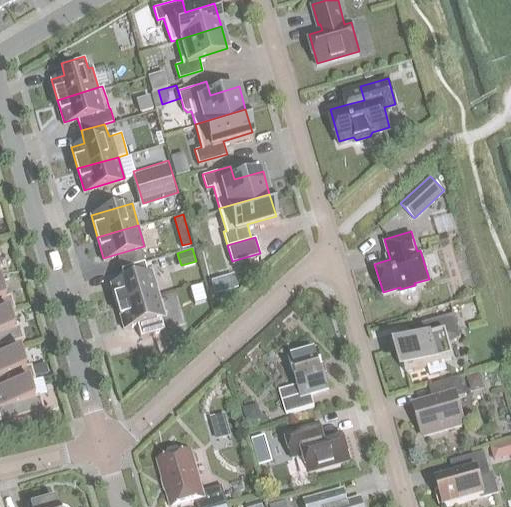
[(111,283),(117,305),(158,293),(152,271),(148,272),(144,260),(121,267),(124,279),(111,283)]
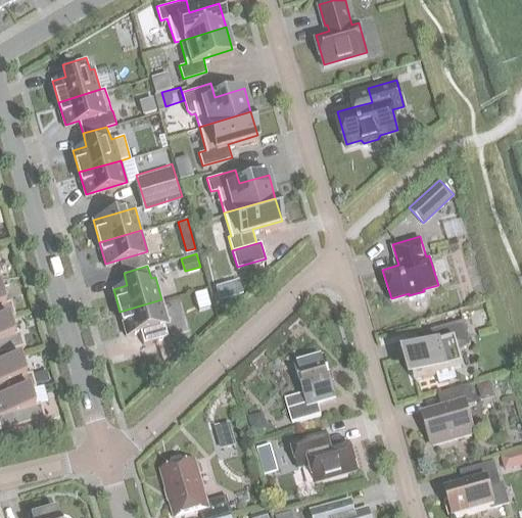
[(239,278),(227,281),(231,295),(242,291),(239,278)]
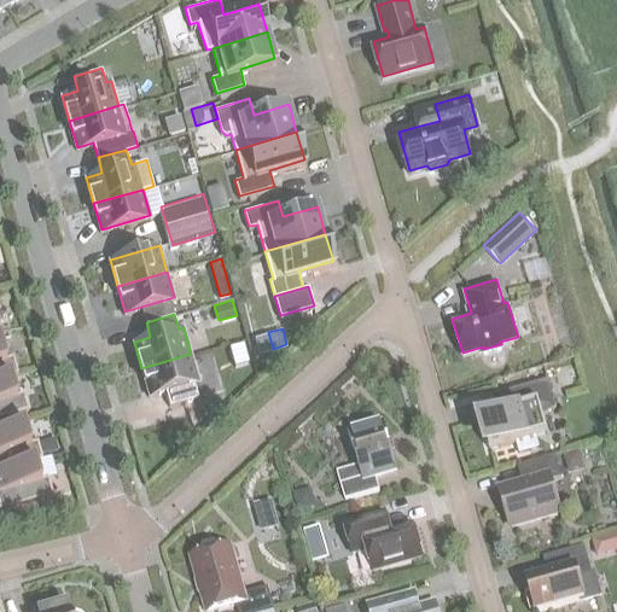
[(0,374),(10,372),(11,373),(18,371),(13,354),(6,356),(0,337),(0,374)]
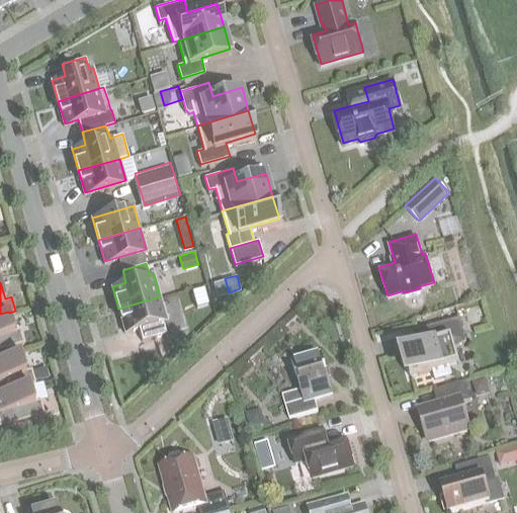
[(124,330),(139,326),(143,338),(166,332),(162,319),(166,318),(160,296),(118,309),(124,330)]
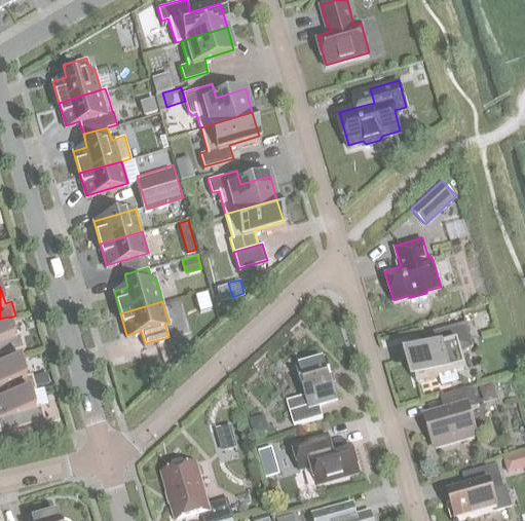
[(0,319),(0,355),(24,347),(20,333),(13,335),(9,318),(8,317),(0,319)]
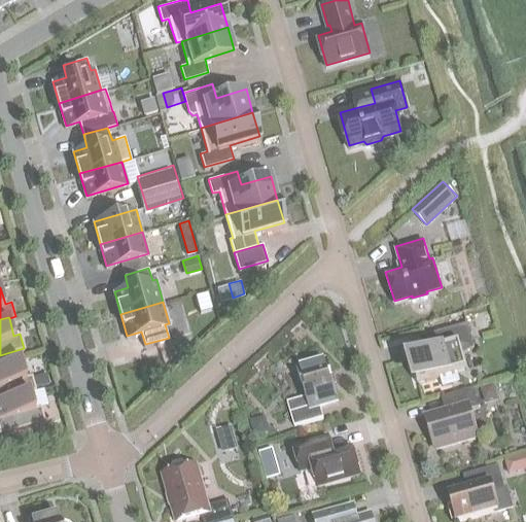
[(475,345),(467,321),(434,331),(439,346),(410,354),(417,381),(466,367),(462,352),(475,345)]
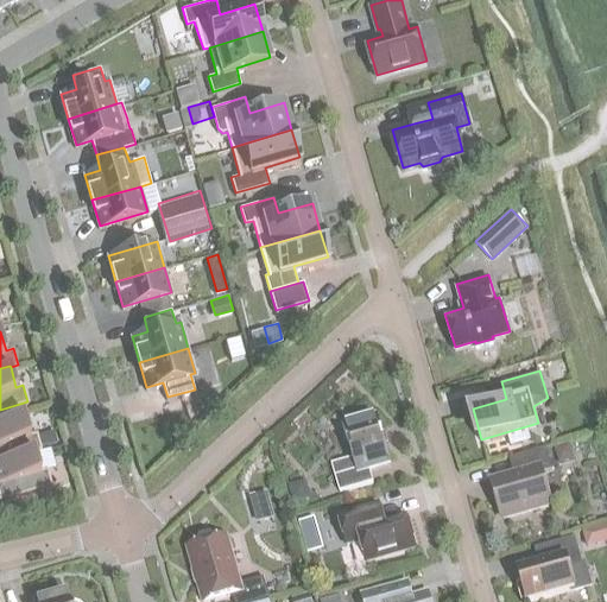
[(187,397),(169,401),(175,424),(194,419),(187,397)]
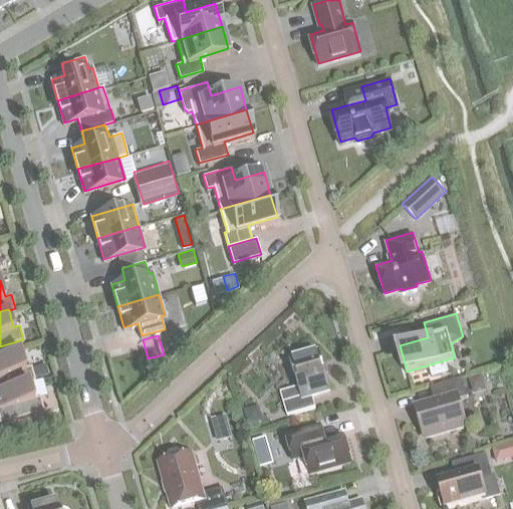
[(0,388),(29,379),(29,380),(35,378),(31,364),(25,366),(19,348),(0,353),(0,388)]
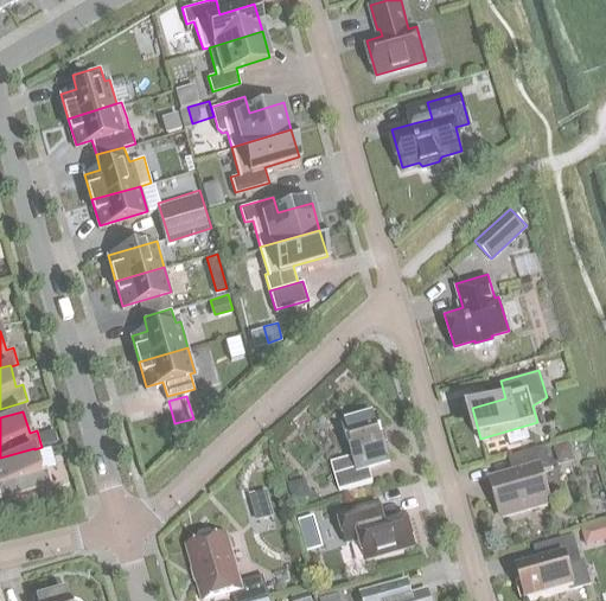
[(389,456),(376,413),(361,417),(361,414),(342,420),(352,454),(331,460),(339,487),(372,478),(368,462),(389,456)]
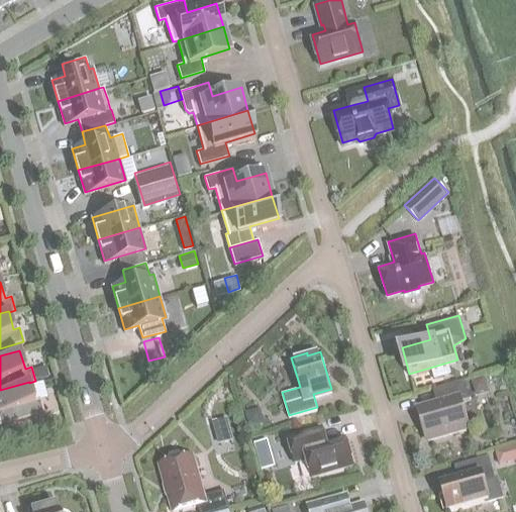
[(476,391),(488,387),(485,374),(472,378),(476,391)]
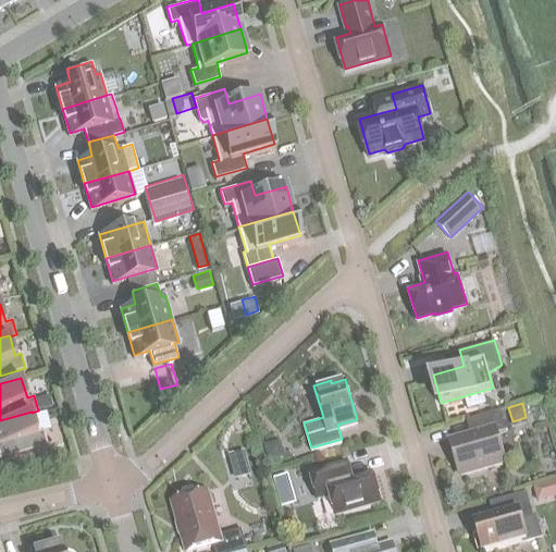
[(506,428),(501,407),(476,414),(480,429),(451,438),(460,473),(504,460),(495,431),(506,428)]
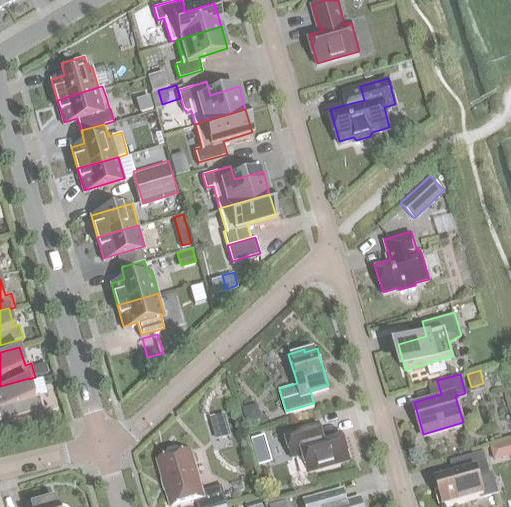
[(0,386),(0,409),(3,419),(0,419),(0,421),(51,406),(51,404),(43,406),(40,394),(34,395),(29,379),(29,378),(0,386)]
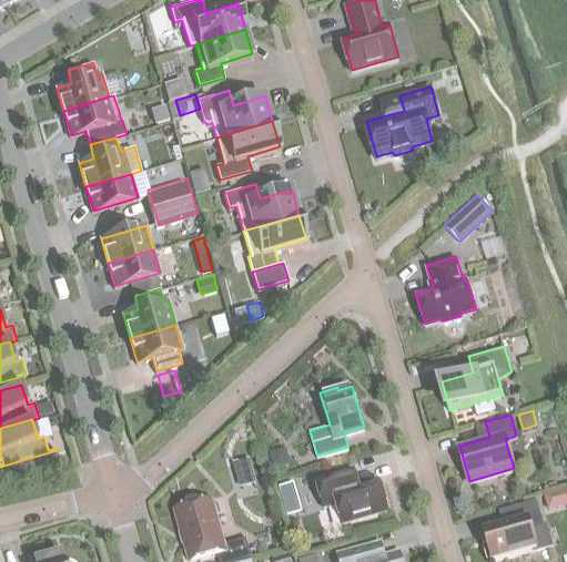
[(250,456),(233,460),(235,467),(252,462),(250,456)]
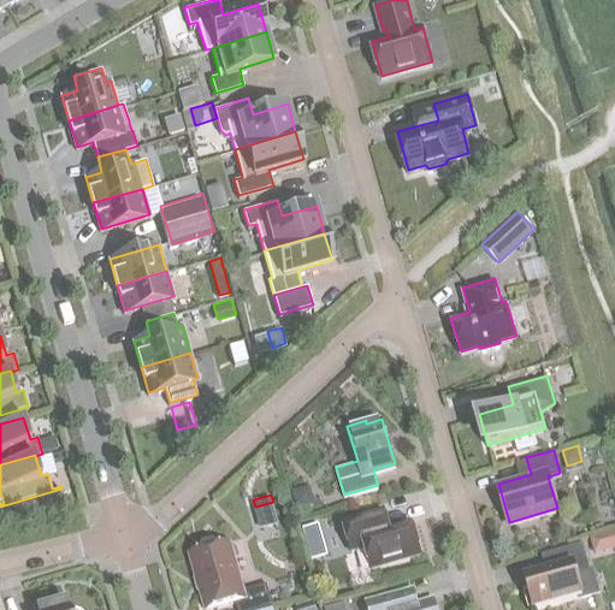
[(374,509),(342,519),(348,538),(362,533),(366,546),(371,566),(420,552),(411,519),(389,525),(379,527),(374,509)]
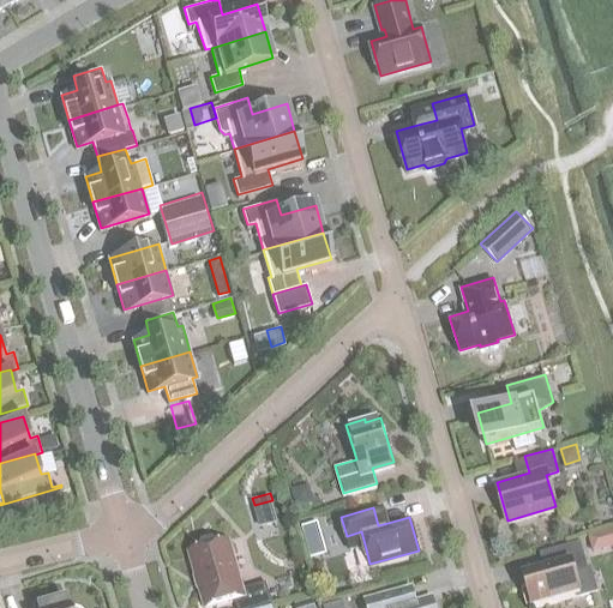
[(319,519),(302,523),(306,536),(323,531),(319,519)]
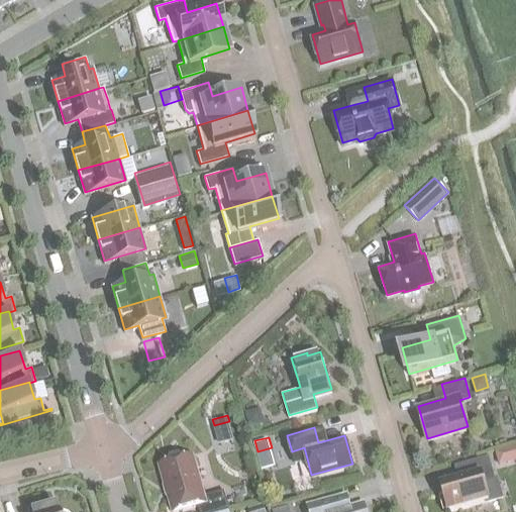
[(503,446),(495,449),(498,461),(506,458),(503,446)]
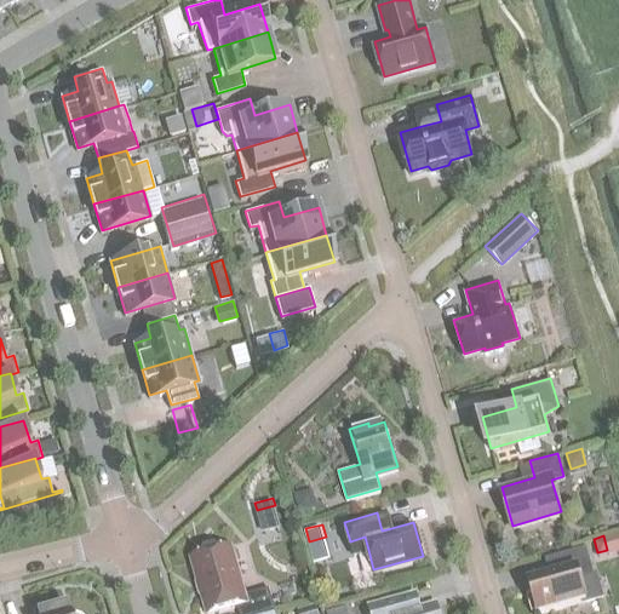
[(218,544),(213,541),(205,544),(201,549),(202,551),(191,555),(207,612),(238,603),(240,613),(257,613),(275,609),(269,585),(245,592),(230,544),(219,546),(218,544)]
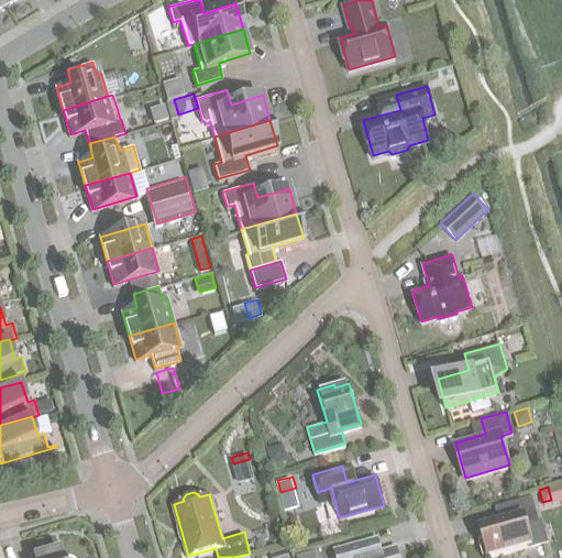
[(538,515),(532,494),(500,504),(505,518),(480,526),(488,555),(532,543),(536,542),(550,538),(542,514),(538,515)]
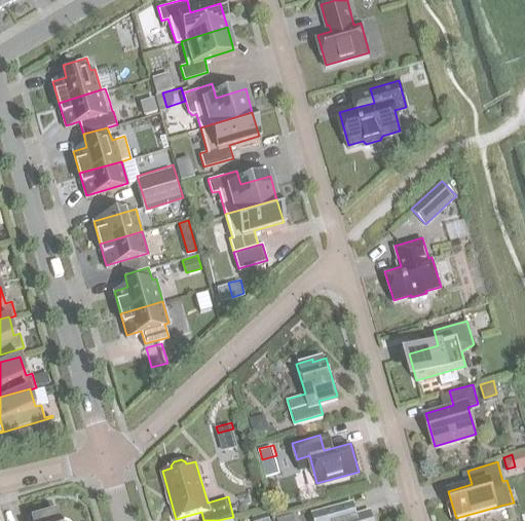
[(348,517),(344,504),(312,513),(314,520),(373,520),(370,510),(348,517)]
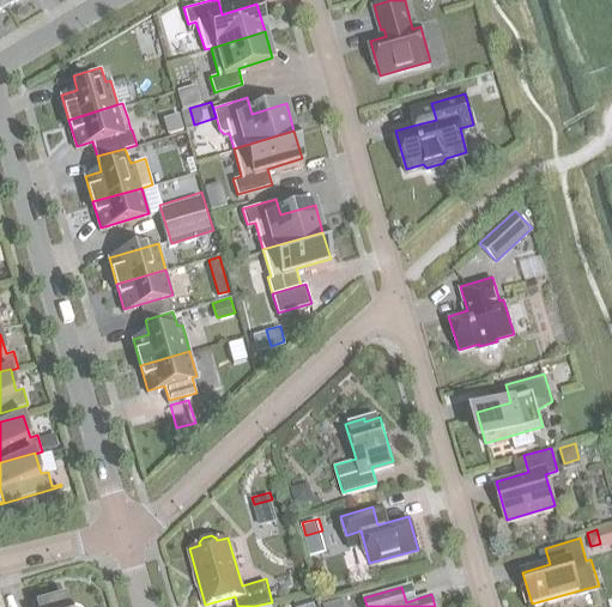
[(68,606),(67,606),(65,595),(36,602),(37,606),(76,606),(74,606),(71,606),(68,606)]
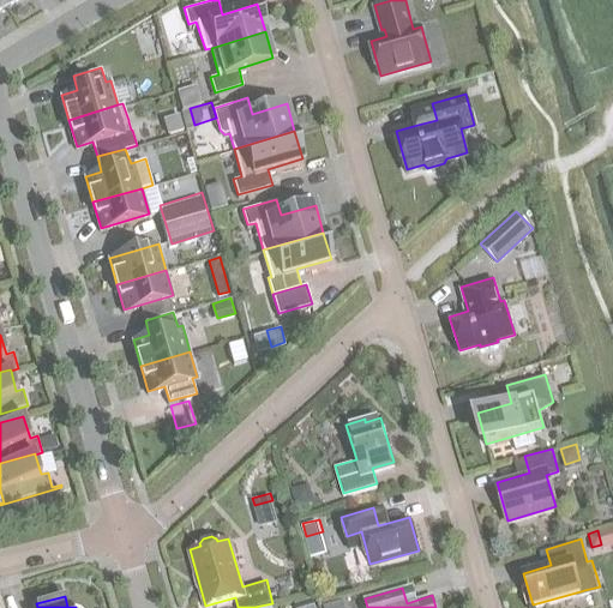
[(298,607),(317,607),(314,596),(295,601),(298,607)]
